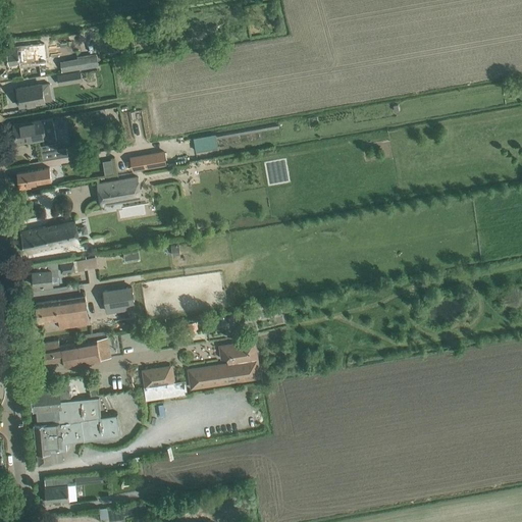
[(46,55),(44,43),(7,47),(9,64),(20,63),(20,65),(40,63),(39,56),(46,55)]
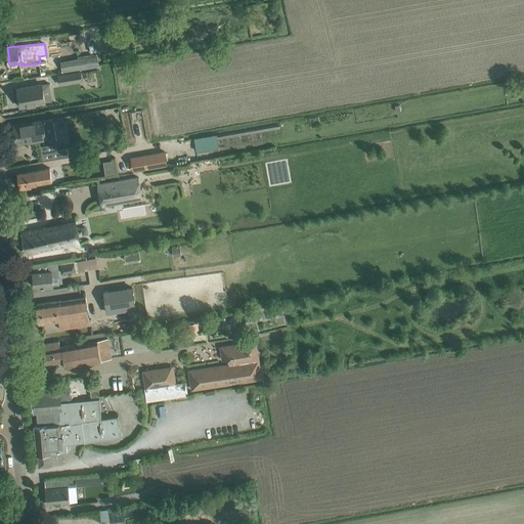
[(77,58),(60,61),(62,73),(99,66),(97,52),(77,56),(77,58)]
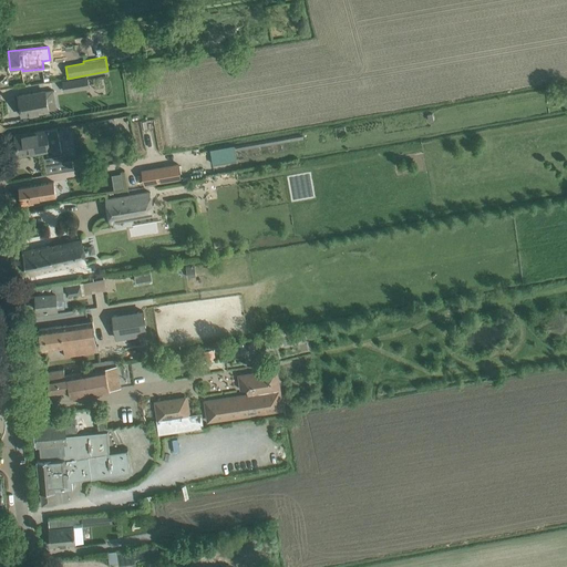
[(73,79),(62,81),(64,92),(75,90),(89,88),(89,85),(86,76),(73,79)]
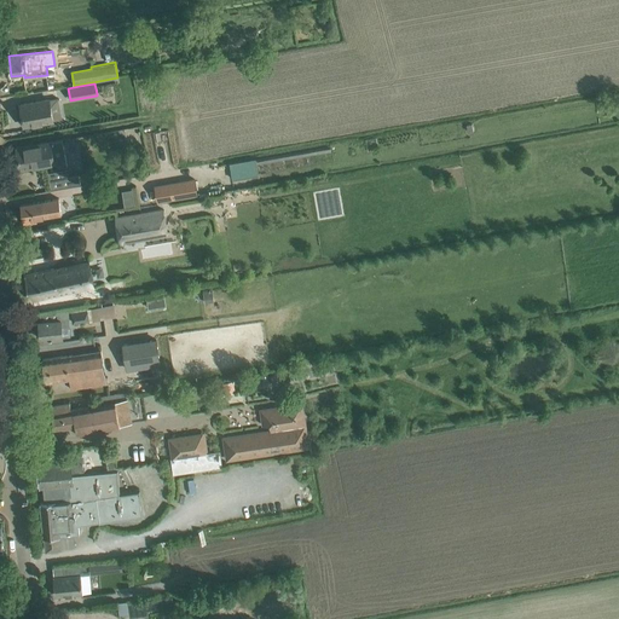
[(53,121),(50,99),(21,104),(24,126),(53,121)]
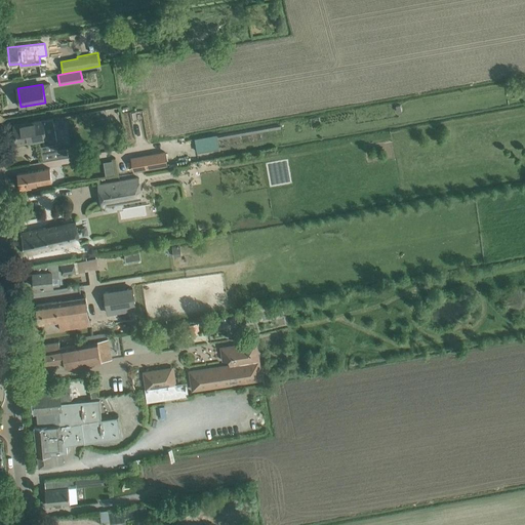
[(56,139),(52,119),(14,125),(17,144),(46,138),(51,140),(56,139)]
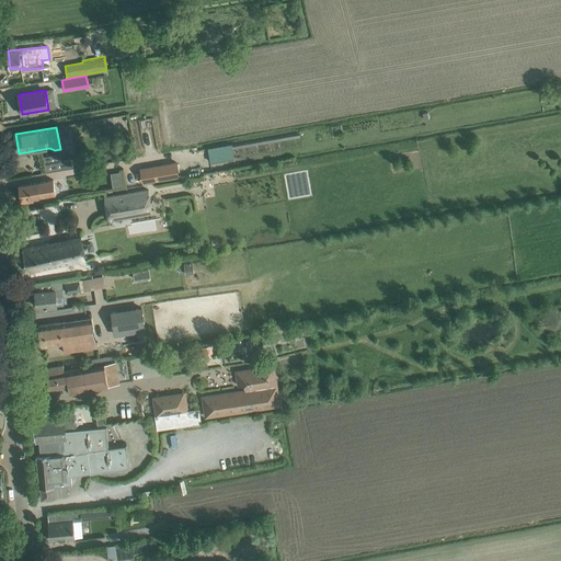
[(232,144),(209,148),(212,162),(235,158),(232,144)]
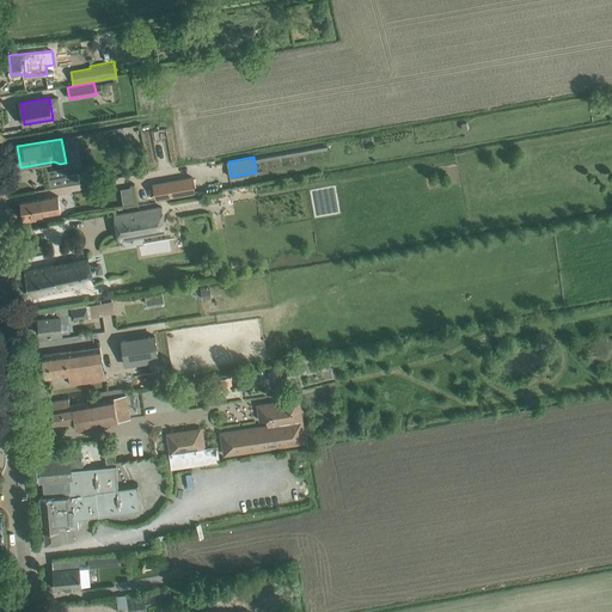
[(68,175),(49,179),(50,188),(71,184),(80,182),(78,173),(68,175)]
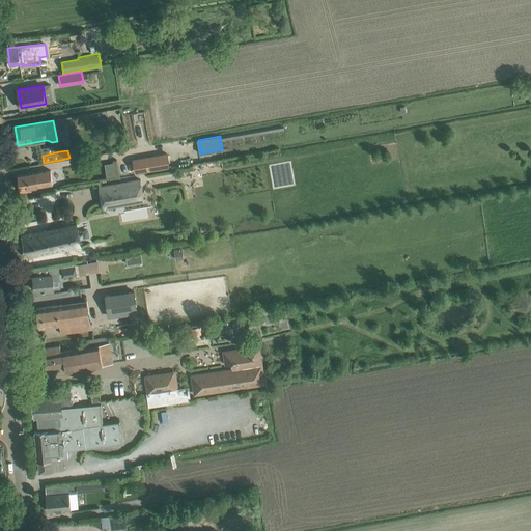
[(133,161),(136,173),(147,171),(169,168),(167,155),(145,159),(133,161)]
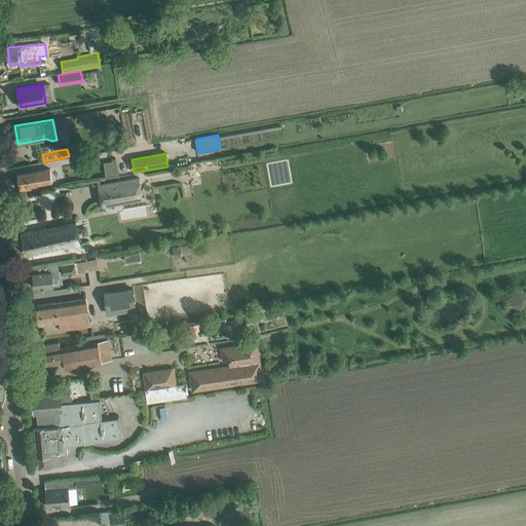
[(52,181),(50,168),(17,174),(21,191),(31,189),(31,185),(52,181)]
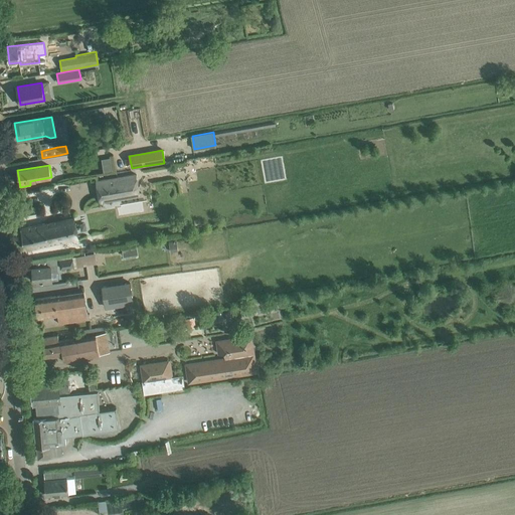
[(135,175),(108,179),(95,181),(97,194),(117,191),(118,199),(138,195),(135,175)]
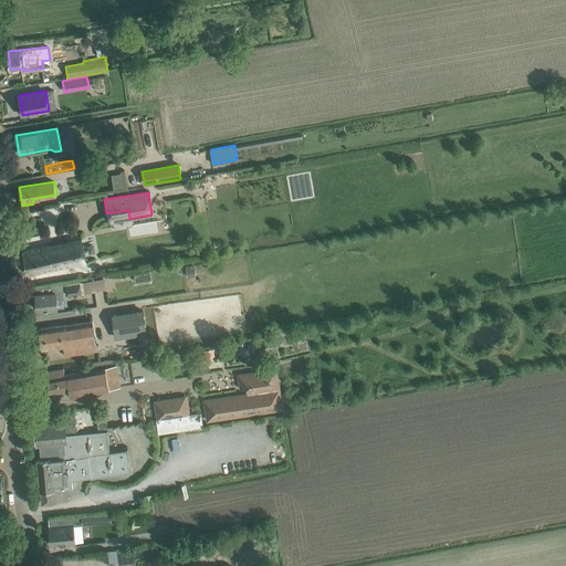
[(85,261),(83,250),(81,239),(23,251),(28,274),(55,268),(54,268),(85,261)]
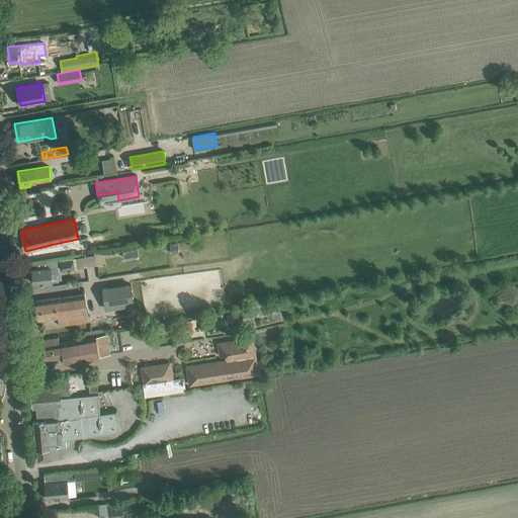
[(178,243),(170,244),(172,253),(180,252),(178,243)]
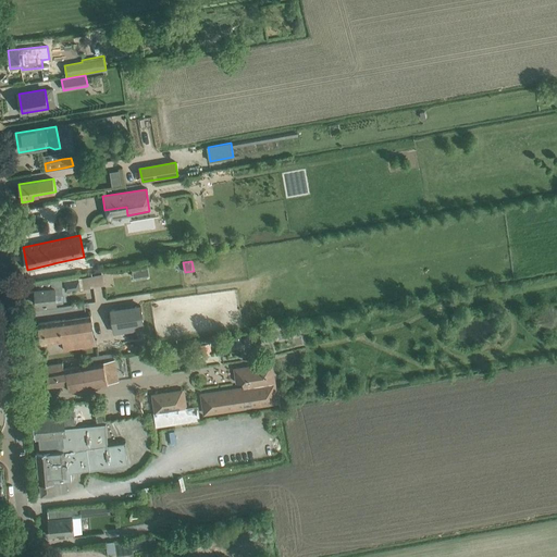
[(102,274),(82,277),(83,288),(104,285),(102,274)]
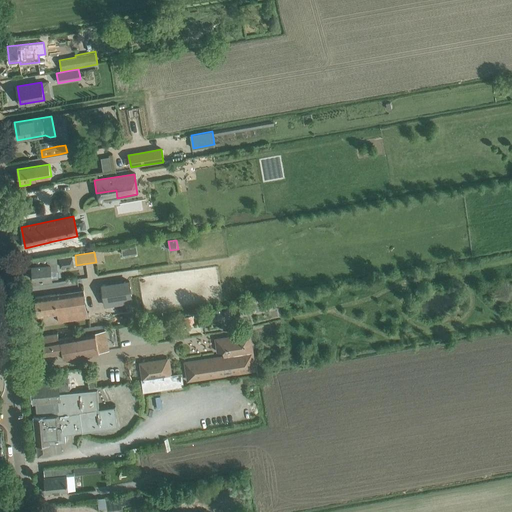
[(58,270),(57,255),(46,257),(47,264),(33,265),(33,272),(31,273),(31,278),(34,279),(34,280),(52,279),(51,270),(58,270)]
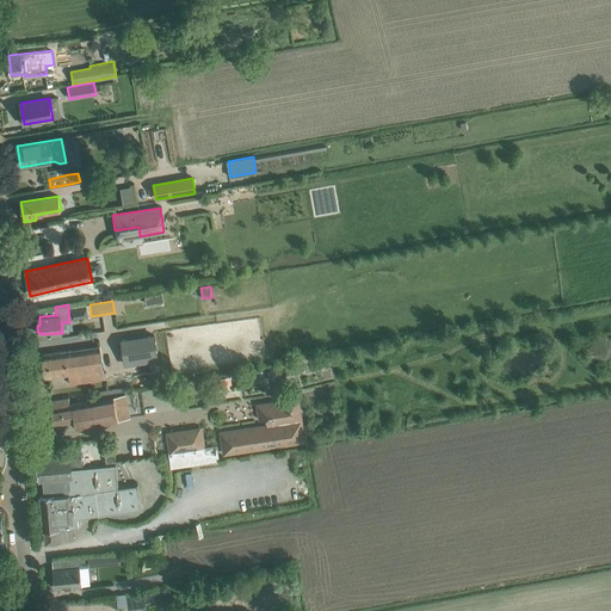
[(88,316),(87,307),(71,309),(73,319),(88,316)]
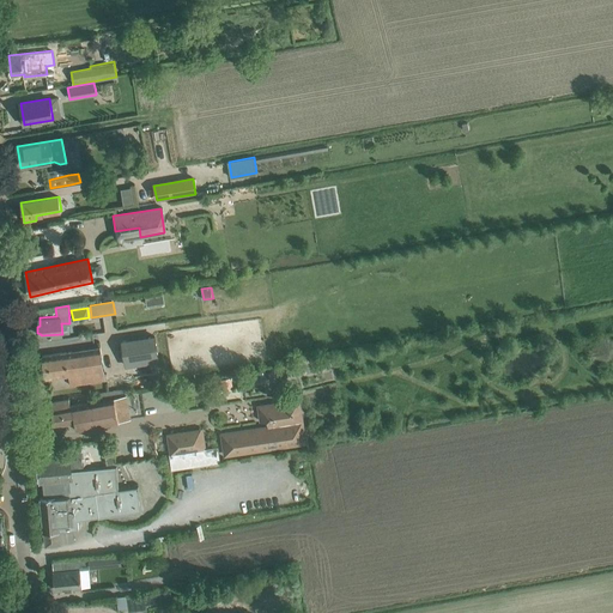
[(159,359),(153,333),(115,341),(121,369),(159,359)]
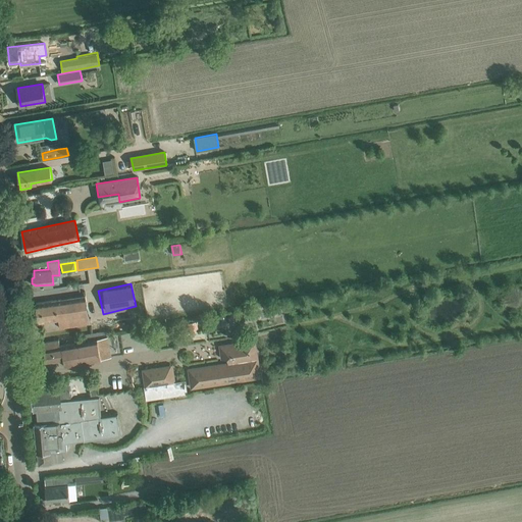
[(90,322),(87,306),(86,296),(36,303),(39,322),(58,319),(60,327),(90,322)]
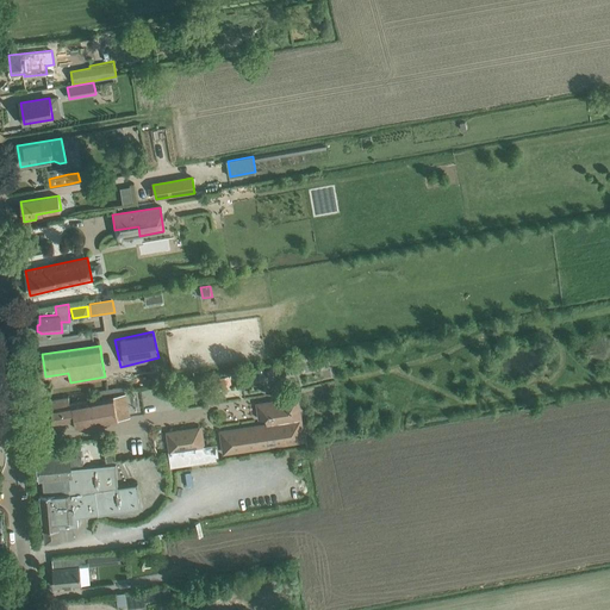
[(231,374),(221,377),(222,387),(232,385),(231,374)]
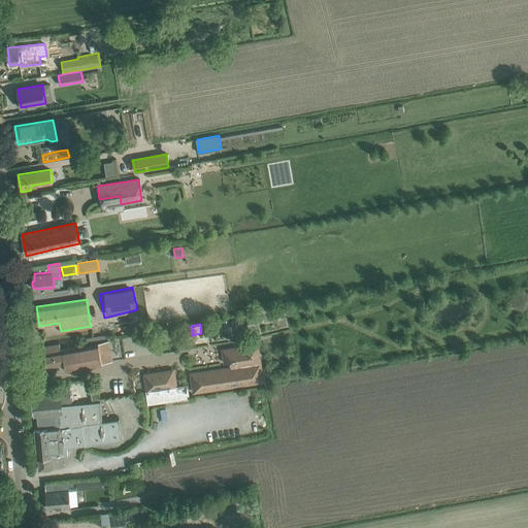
[(103,364),(99,342),(62,350),(65,363),(66,371),(103,364)]
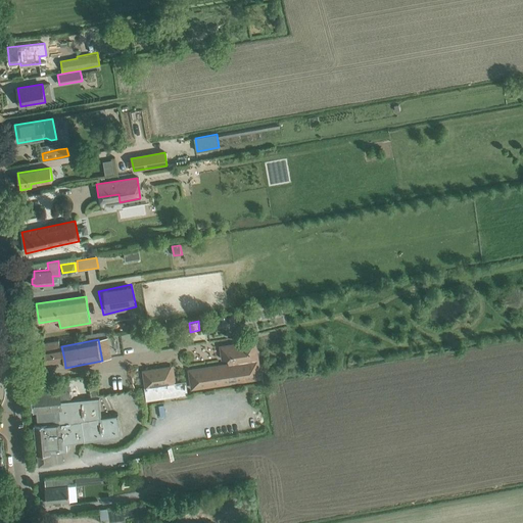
[(64,360),(61,346),(56,347),(55,341),(44,343),(45,349),(44,349),(46,363),(64,360)]
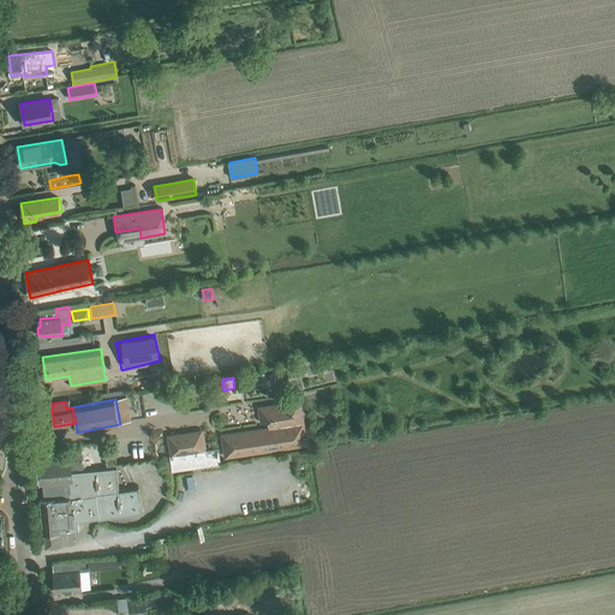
[(270,428),(222,435),(226,457),(249,453),(303,445),(299,424),(304,423),(300,401),(285,404),(260,407),(262,423),(269,422),(270,428)]
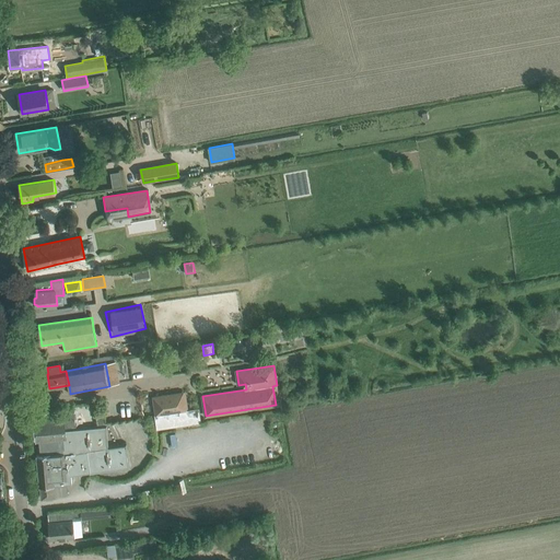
[(177,396),(176,393),(159,396),(162,413),(189,408),(187,394),(177,396)]
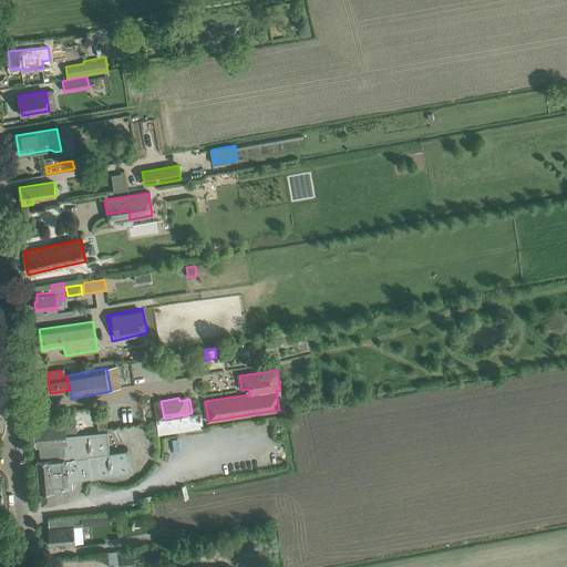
[(202,413),(186,415),(158,420),(156,420),(158,434),(204,428),(202,413)]
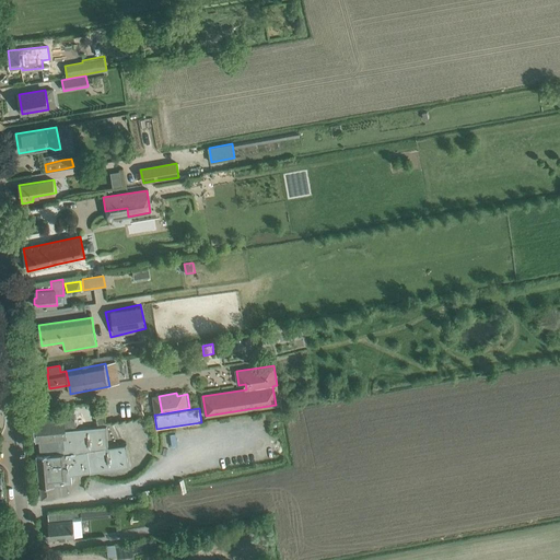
[(74,409),(65,410),(62,410),(63,417),(34,420),(36,441),(39,440),(66,438),(65,430),(65,428),(76,427),(74,409)]
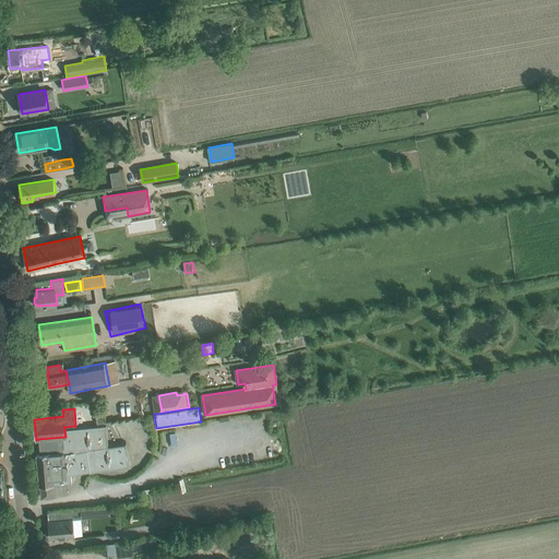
[(129,465),(128,455),(126,443),(107,447),(106,425),(64,429),(66,437),(39,439),(40,453),(37,453),(39,486),(40,486),(42,497),(55,496),(55,495),(54,484),(67,483),(72,483),(71,474),(90,471),(90,472),(129,465)]
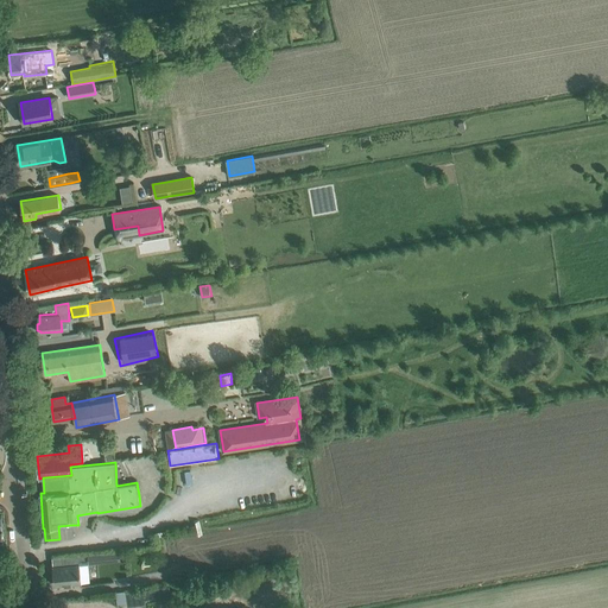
[(73,525),(58,526),(59,538),(74,537),(73,525)]
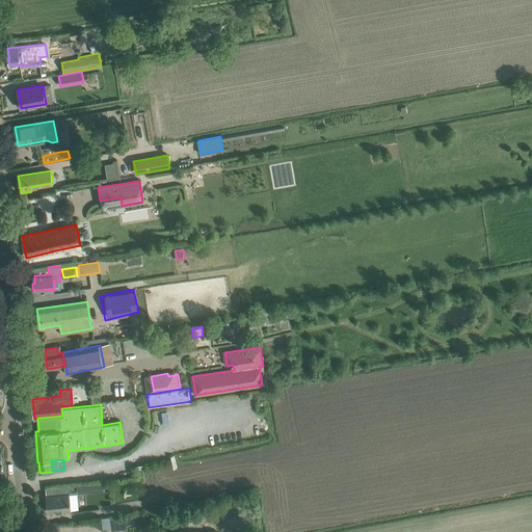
[(92,483),(77,485),(77,494),(92,491),(92,483)]
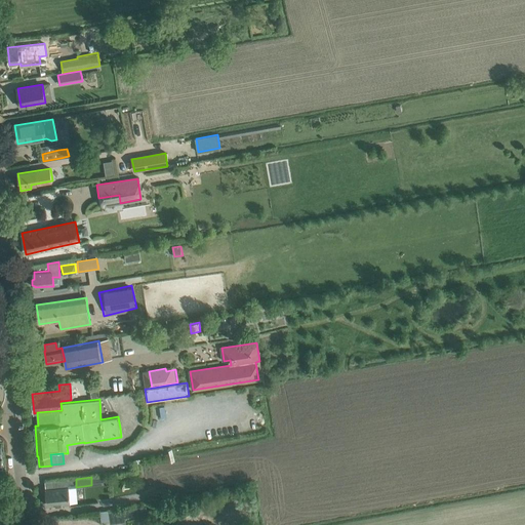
[(71,503),(69,487),(76,487),(76,479),(58,480),(58,487),(45,489),(47,506),(71,503)]
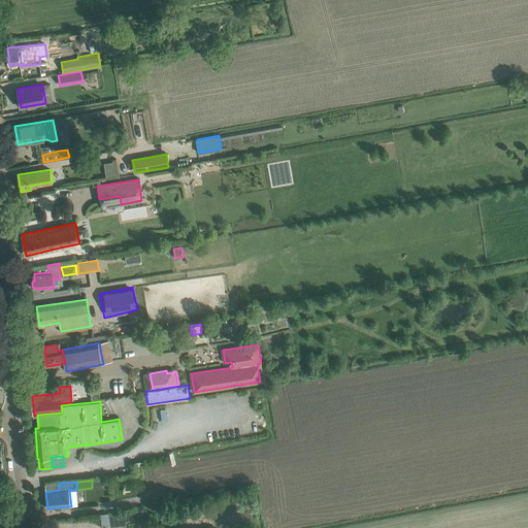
[(146,509),(126,512),(127,520),(147,517),(146,509)]
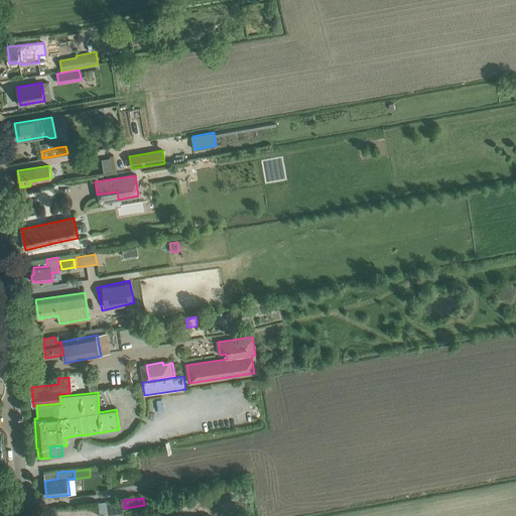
[(108,513),(106,502),(99,502),(100,514),(108,513)]
